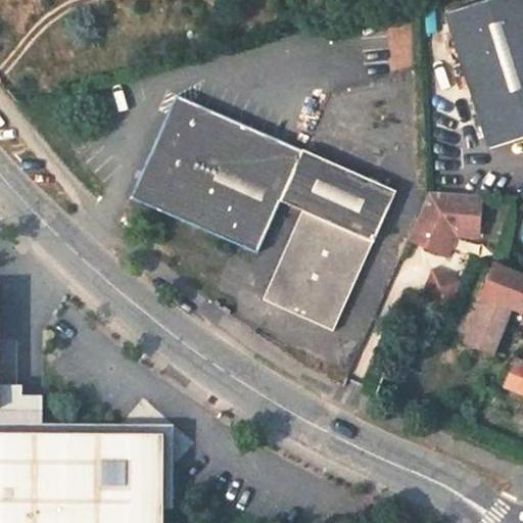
[(522,0),(485,0),(447,13),(491,149),(522,138),(522,0)]
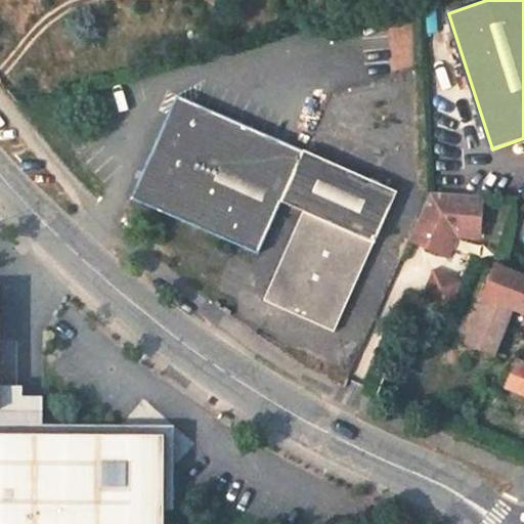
[(178,96),(133,198),(258,254),(280,201),(304,211),(264,300),(334,331),(373,242),(375,244),(397,191),(178,96)]
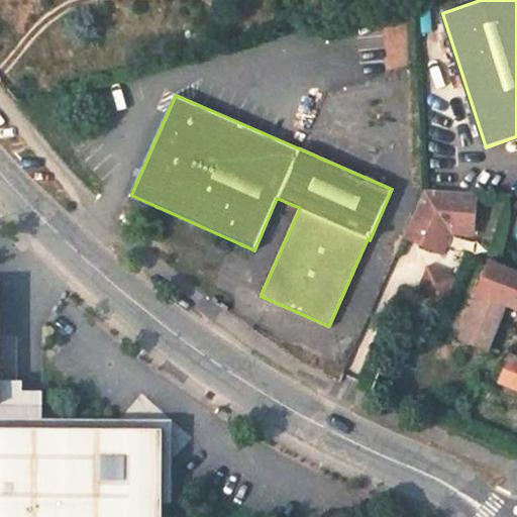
[(478,192),(425,188),(404,235),(441,252),(452,231),(473,233),(478,192)]
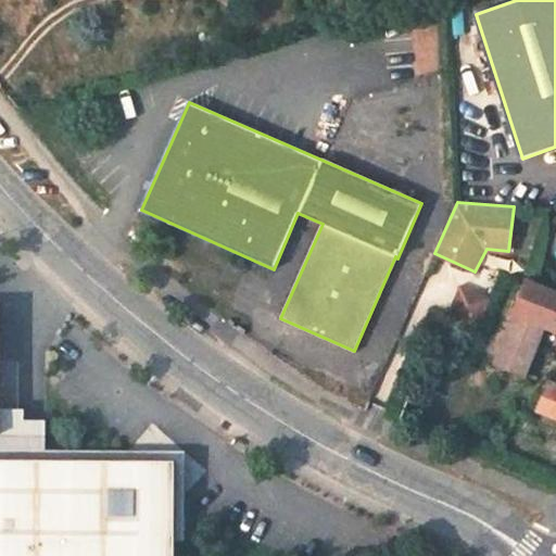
[(506,339),(496,364),(525,377),(544,326),(555,330),(555,292),(528,281),(506,339)]
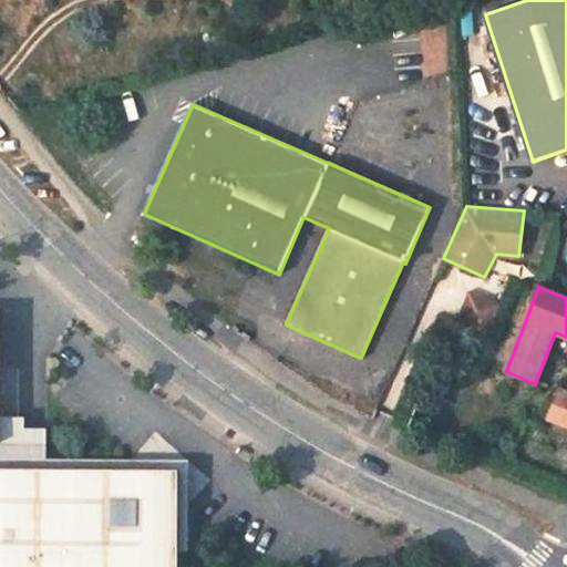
[(473,290),(462,316),(493,328),(503,302),(473,290)]
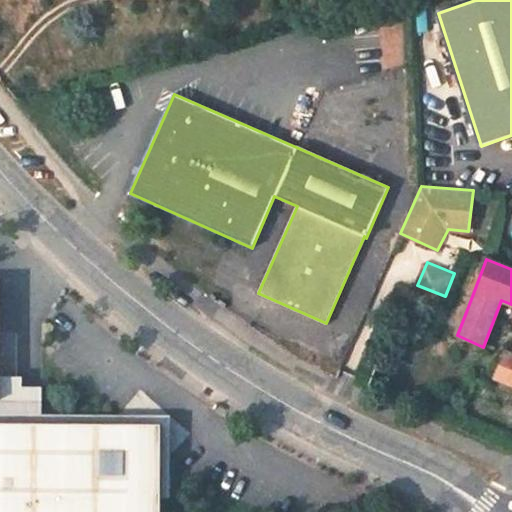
[(494,377),(511,384),(511,353),(506,351),(494,377)]
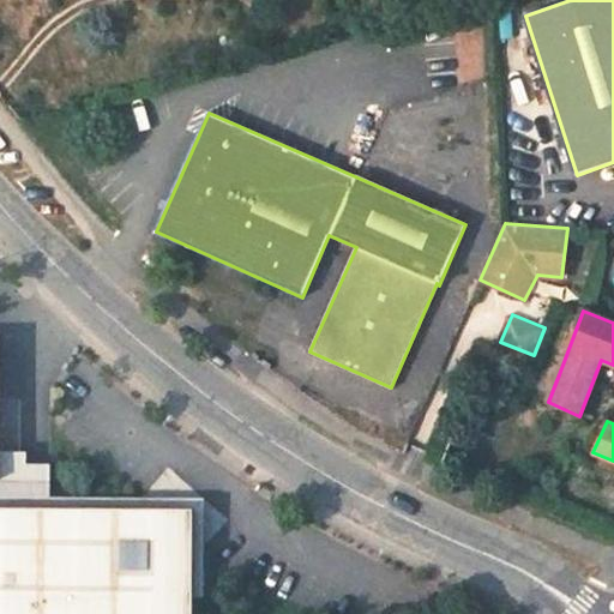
[(0,613),(190,613),(192,511),(107,510),(43,510),(43,470),(18,470),(18,457),(0,456),(0,613)]
